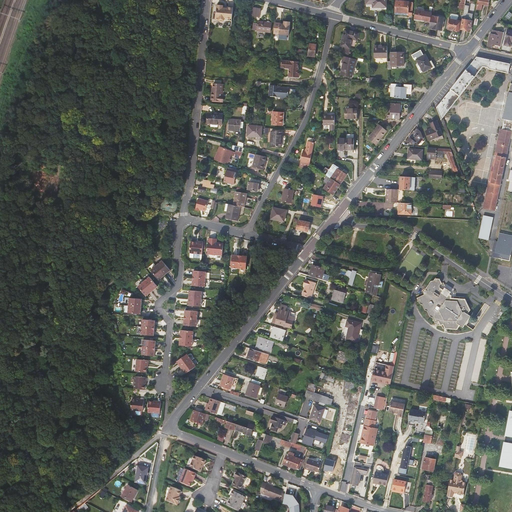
[(387,8),(386,0),(366,0),(367,5),(373,5),(374,11),(382,10),(382,8),(387,8)]
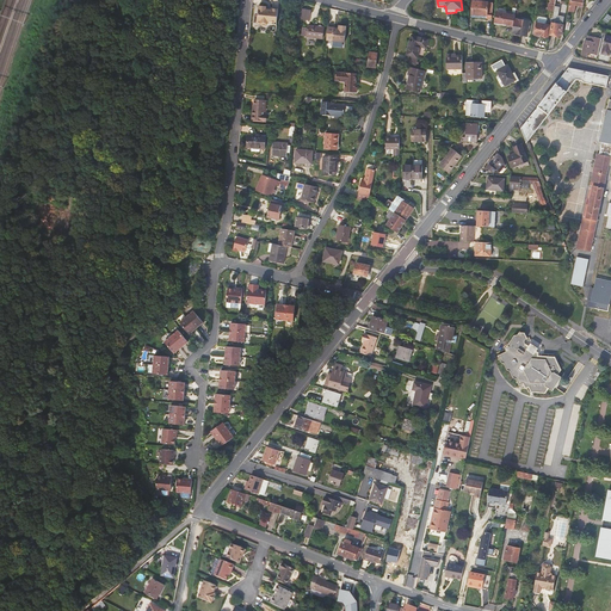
[(584,0),(571,0),(568,11),(574,12),(575,5),(584,6),(584,0)]
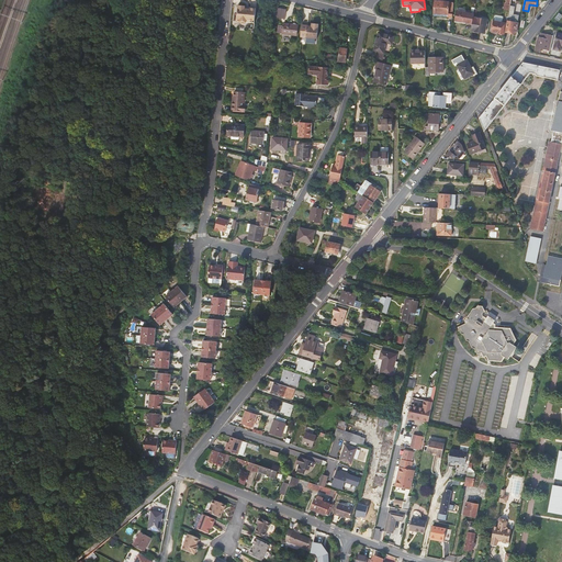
[(434,15),(444,17),(445,2),(445,1),(435,1),(434,15)]
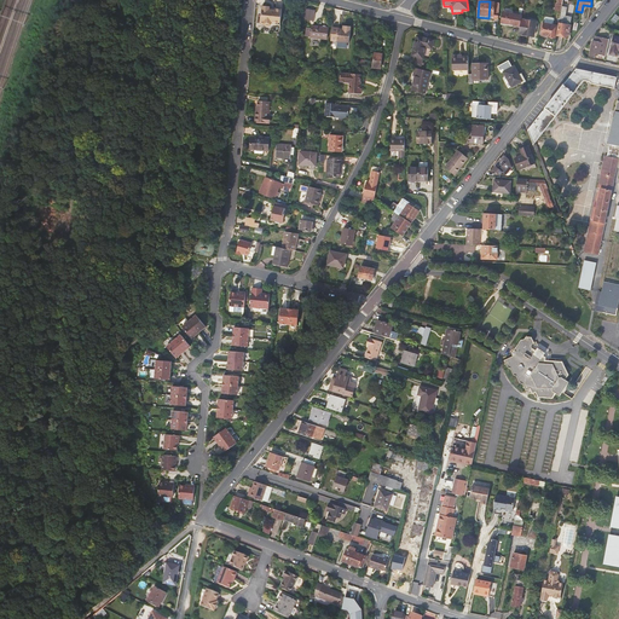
[(499,3),(490,3),(489,18),(498,19),(499,3)]
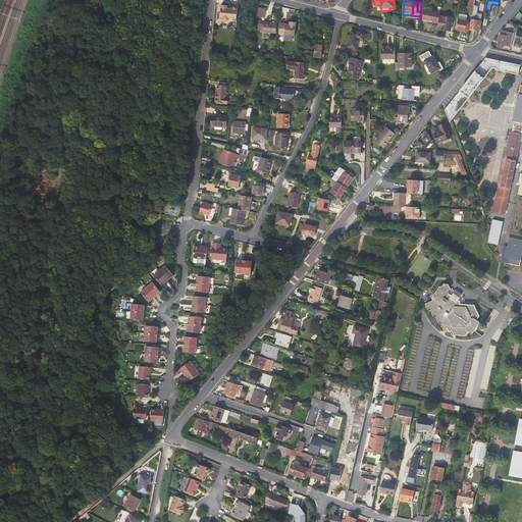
[(227,5),(221,5),(219,19),(223,19),(224,21),(227,21),(228,20),(237,20),(238,7),(231,7),(231,8),(227,7),(227,5)]
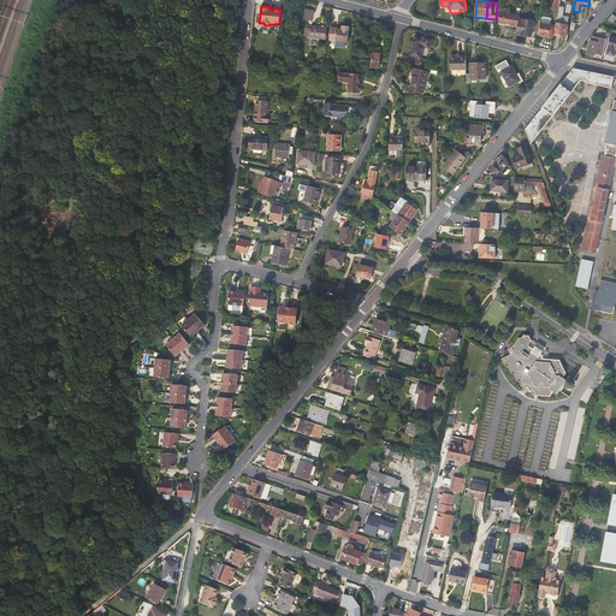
[(313,19),(314,10),(304,7),(302,18),(313,19)]
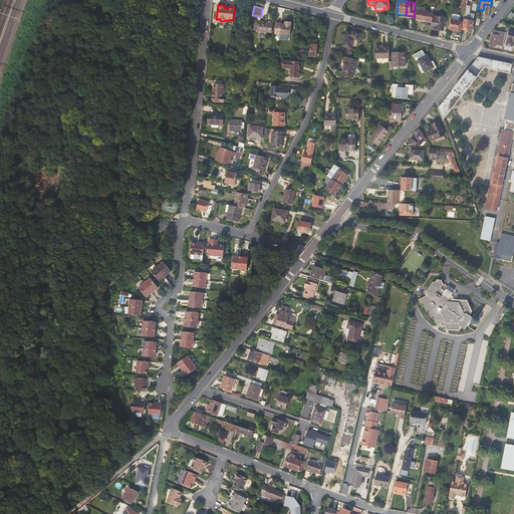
[(434,13),(418,10),(416,19),(421,20),(432,22),(433,16),(434,13)]
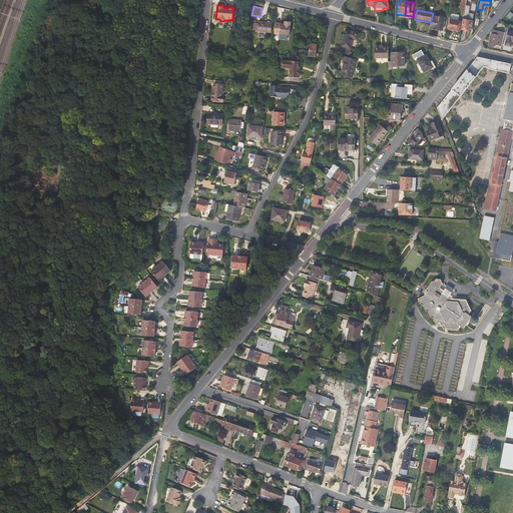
[(444,18),(432,16),(431,22),(430,28),(442,30),(444,18)]
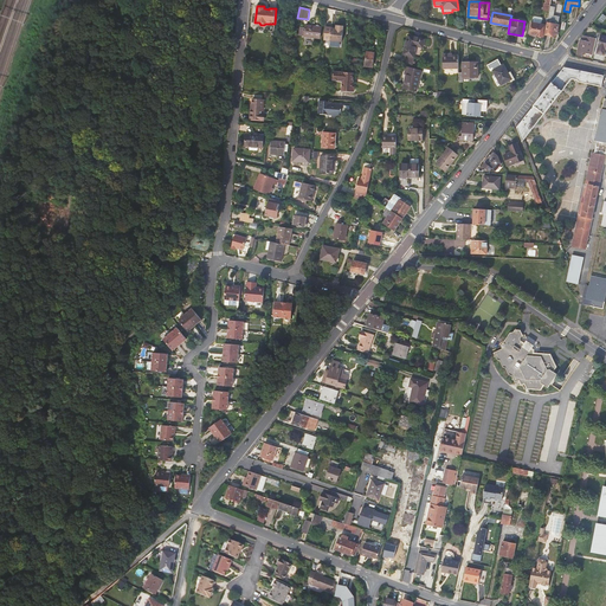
[(533,23),(532,27),(532,30),(530,34),(543,37),(546,25),(533,23)]
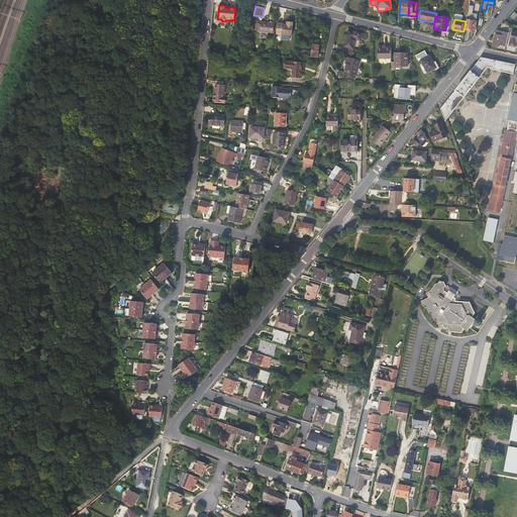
[(475,31),(477,21),(473,20),(468,19),(466,29),(475,31)]
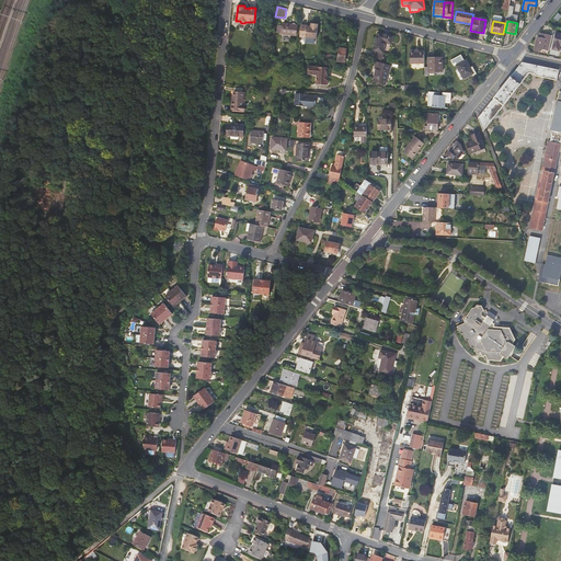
[(297,25),(283,23),(283,26),(278,26),(278,33),(282,33),(296,34),(297,25)]
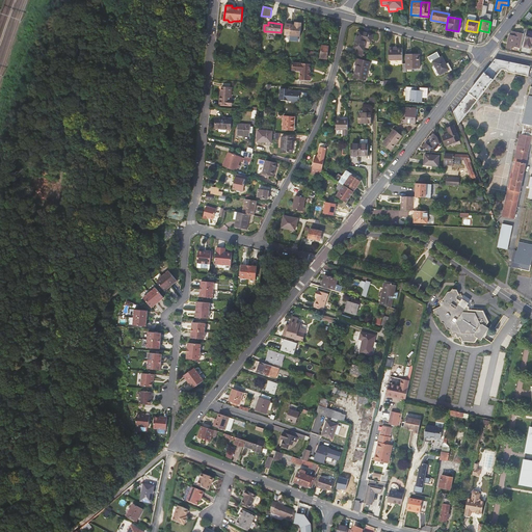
[(285,23),(284,34),(299,36),(301,22),(295,22),(294,24),(294,25),(291,25),(291,24),(285,23)]
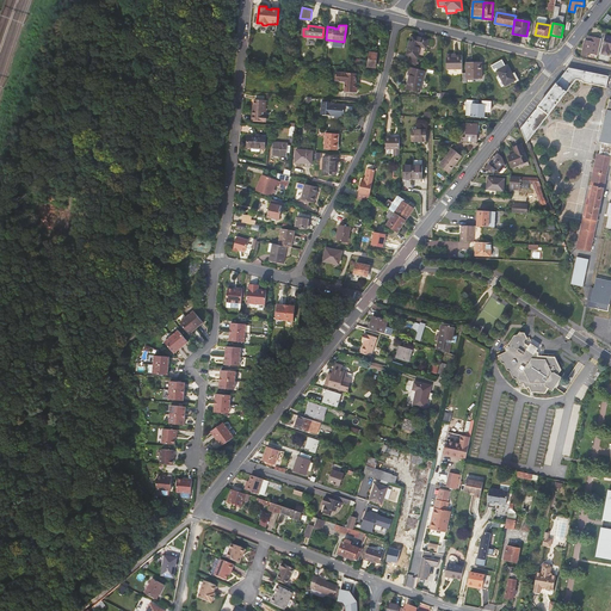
[(412,35),(405,62),(415,66),(421,44),(426,45),(429,38),(412,35)]
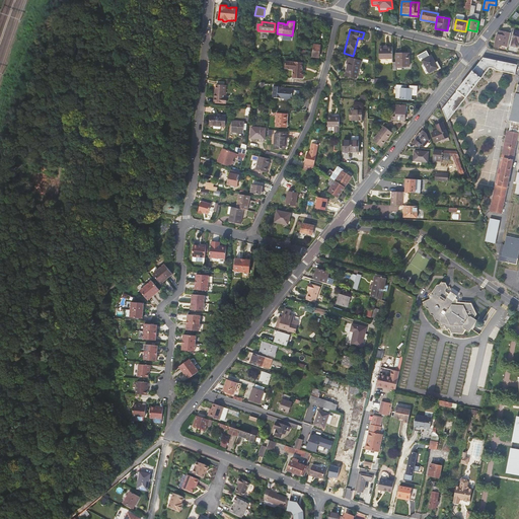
[(499,45),(508,47),(511,33),(502,31),(500,31),(499,34),(497,34),(496,40),(497,40),(496,48),(499,48),(499,45)]
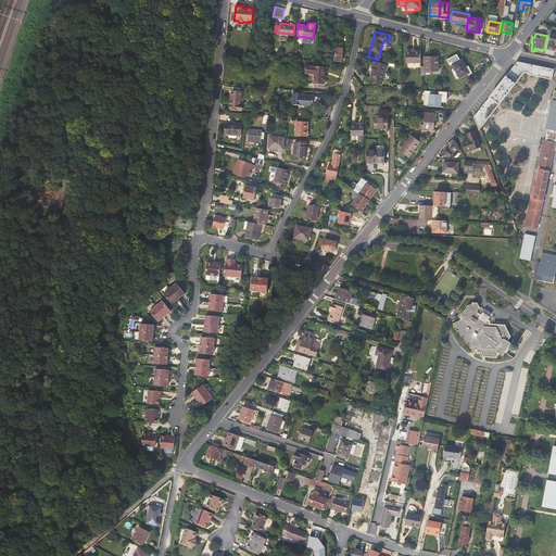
[(412,52),(412,50),(406,50),(407,63),(421,62),(421,52),(412,52)]
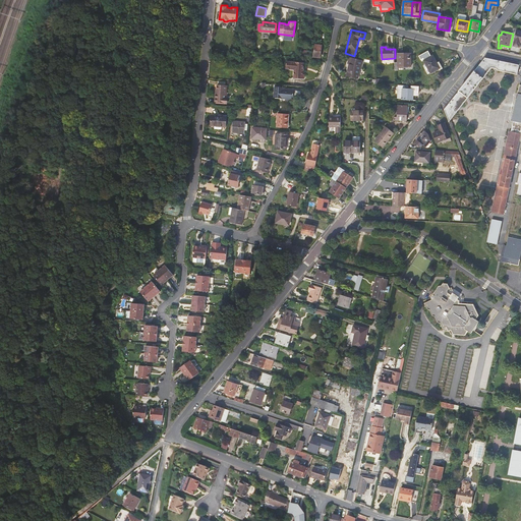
[(398,53),(398,61),(398,66),(411,66),(411,54),(398,53)]
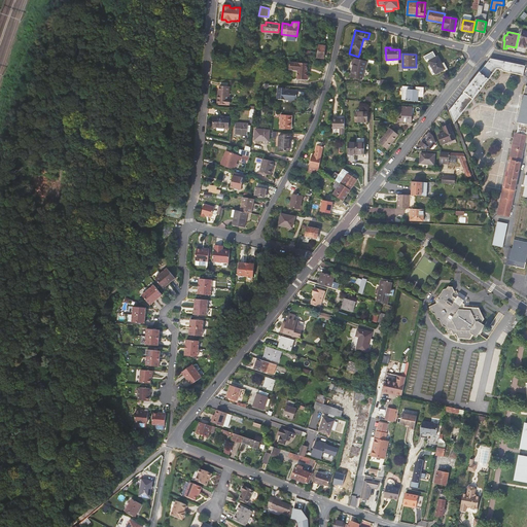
[(443,63),(438,56),(429,61),(436,74),(444,70),(445,71),(449,69),(445,62),(443,63)]
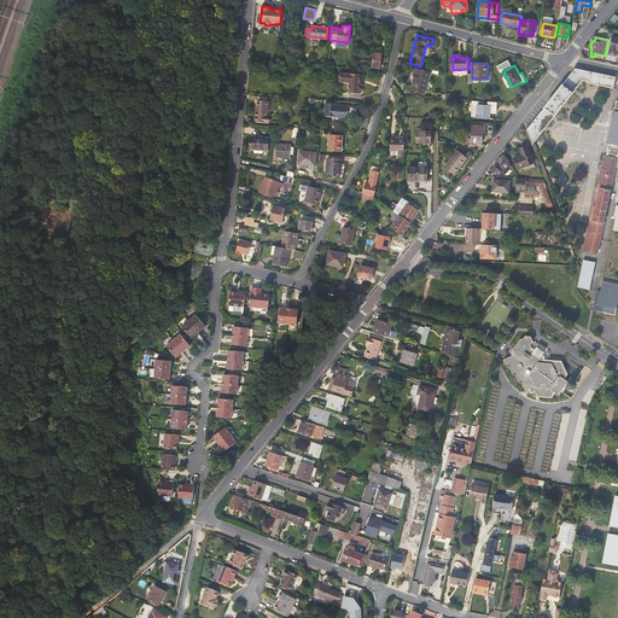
[(430,71),(414,68),(412,74),(415,75),(412,89),(424,93),(430,71)]
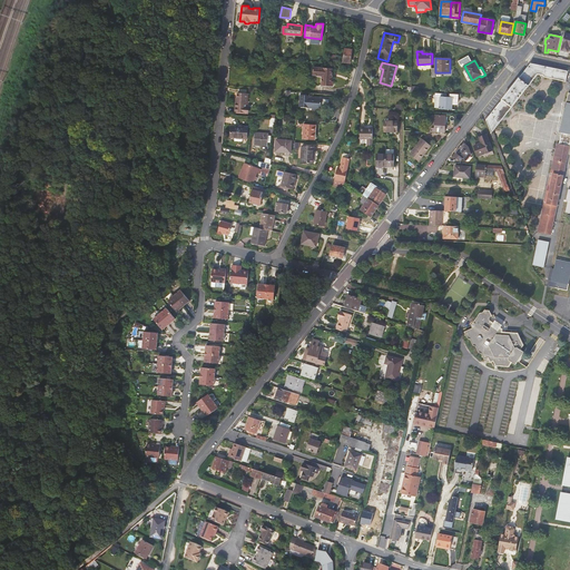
[(531,62),(487,119),(491,133),(538,74),(543,75),(544,76),(546,76),(566,80),(568,70),(531,62)]
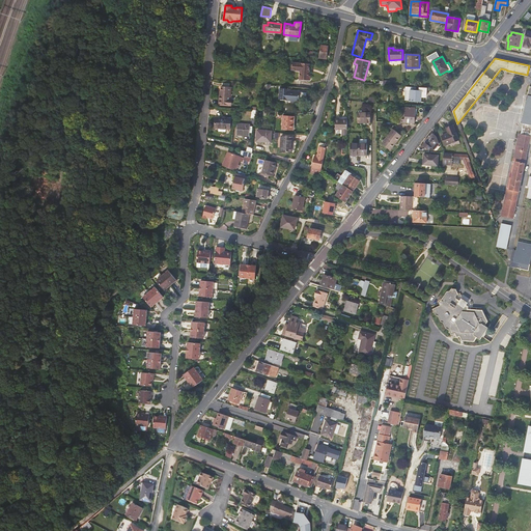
[(292,63),(291,63),(291,70),(300,71),(299,79),(309,80),(309,76),(308,76),(309,71),(308,71),(309,64),(297,63),(292,63)]
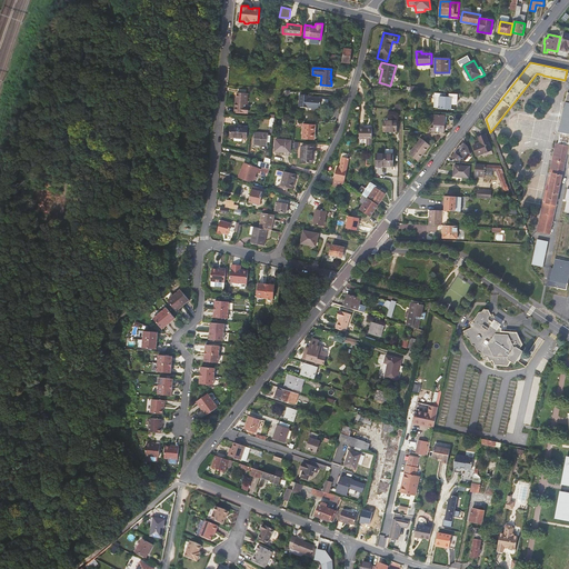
[(246,111),(247,107),(246,107),(246,102),(247,102),(247,93),(237,92),(237,98),(237,100),(235,99),(235,107),(236,107),(235,111),(246,111)]
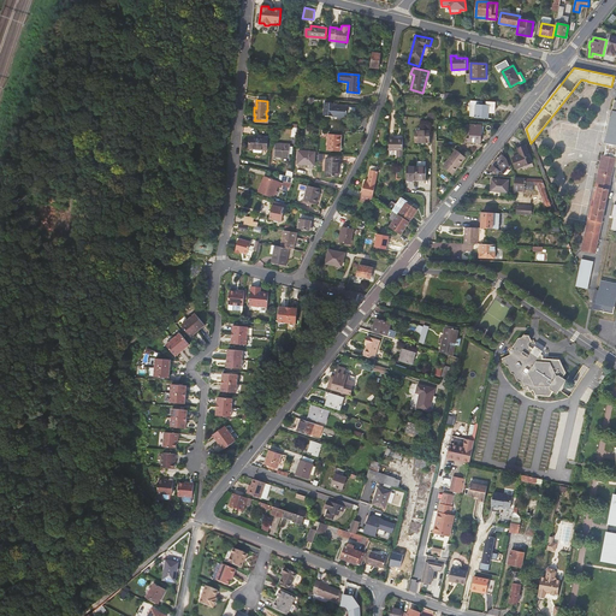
[(489,118),(489,111),(495,111),(495,106),(479,105),(480,101),(471,100),(469,116),(475,116),(475,117),(489,118)]
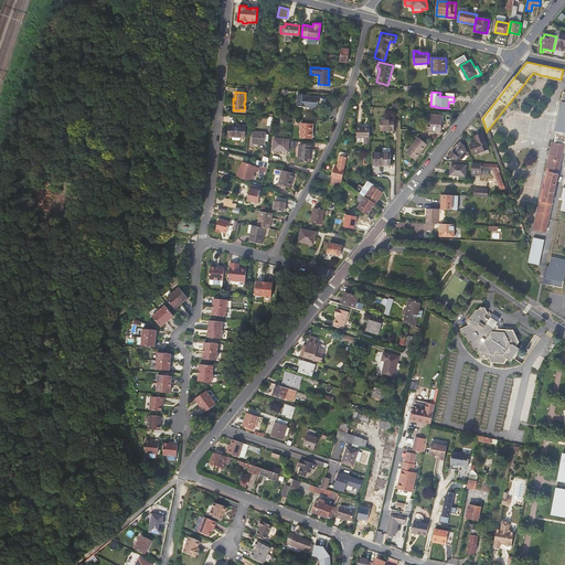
[(553,141),(544,183),(545,183),(544,189),(542,188),(533,228),(545,232),(548,219),(564,145),(564,92),(563,92),(555,130),(556,130),(554,142),(553,141)]
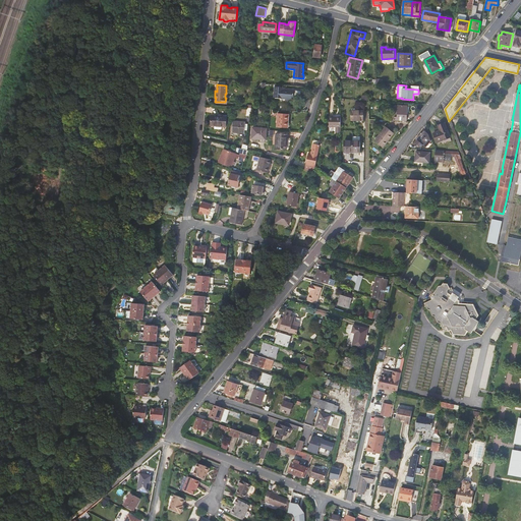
[(284,87),(275,87),(274,97),(287,98),(289,101),(292,99),(294,99),(294,96),(301,97),(301,90),(284,89),(284,87)]
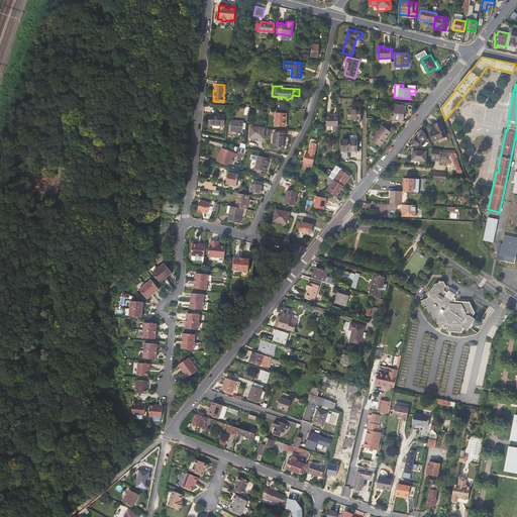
[(391,116),(391,119),(402,120),(402,116),(403,116),(403,110),(405,111),(406,105),(392,104),(392,107),(393,107),(392,116),(391,116)]
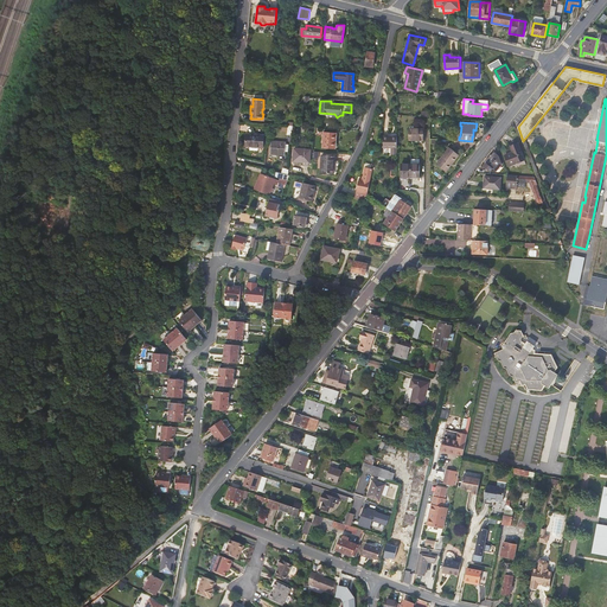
[(422,128),(410,128),(410,140),(422,140),(422,128)]
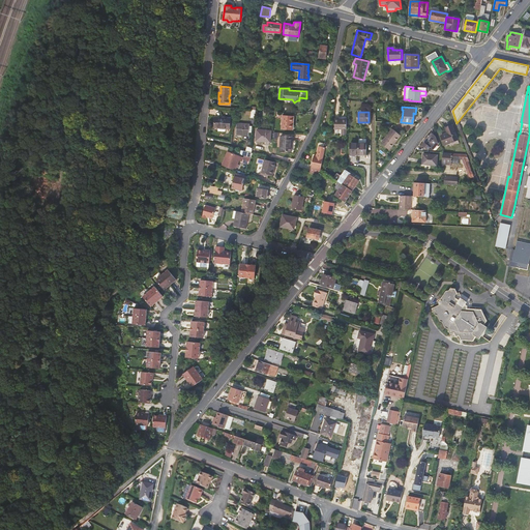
[(298,116),(287,115),(286,129),(297,130),(298,116)]
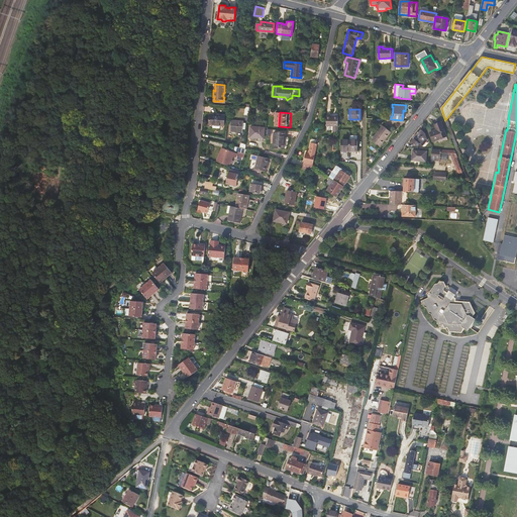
[(225,116),(210,114),(209,124),(213,125),(213,128),(220,129),(220,126),(224,126),(225,116)]
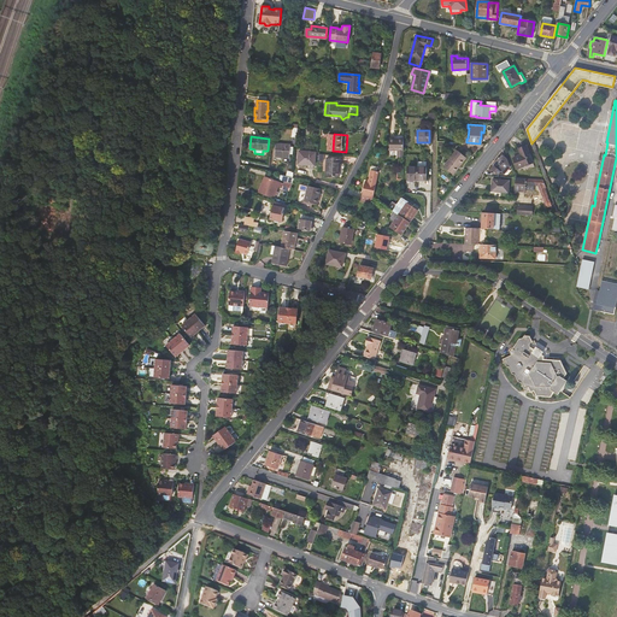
[(389,150),(404,150),(404,137),(389,137),(389,150)]
